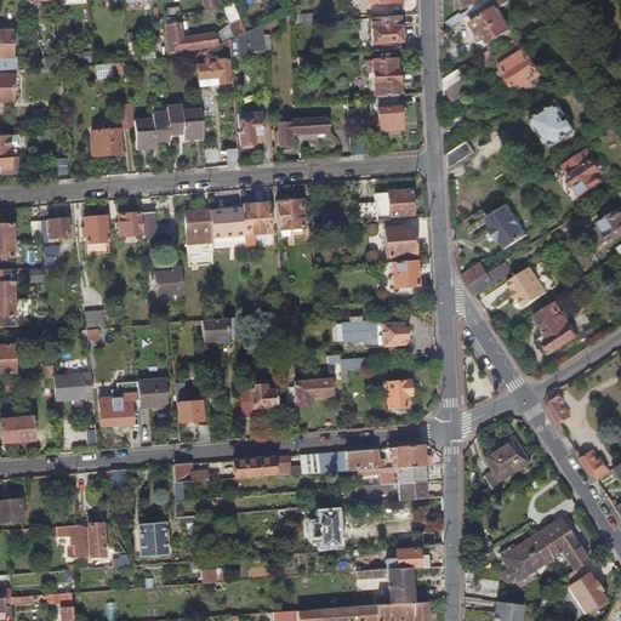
[(221,7),(217,0),(200,0),(203,11),(221,7)]
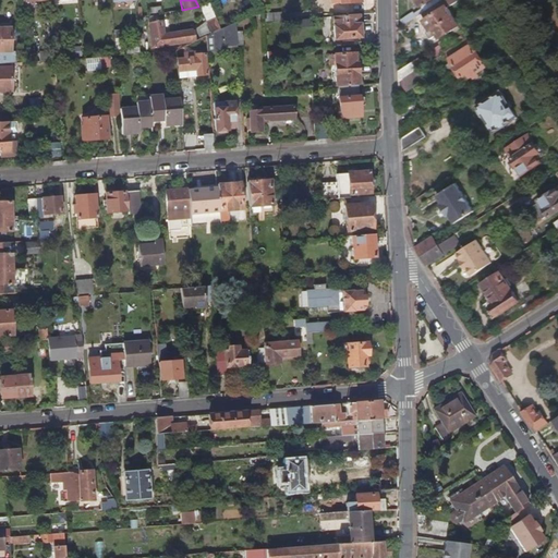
[(416,0),(422,8),(414,13),(416,16),(419,15),(441,0),(416,0)]
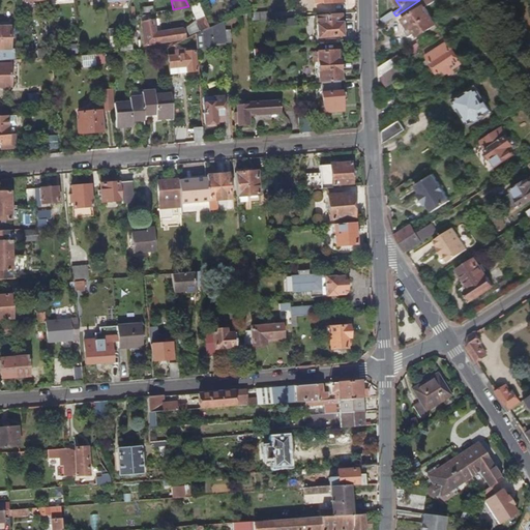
[(401,19),(400,20),(407,30),(410,28),(416,37),(435,25),(424,7),(434,1),(433,0),(419,0),(398,15),(401,19)]
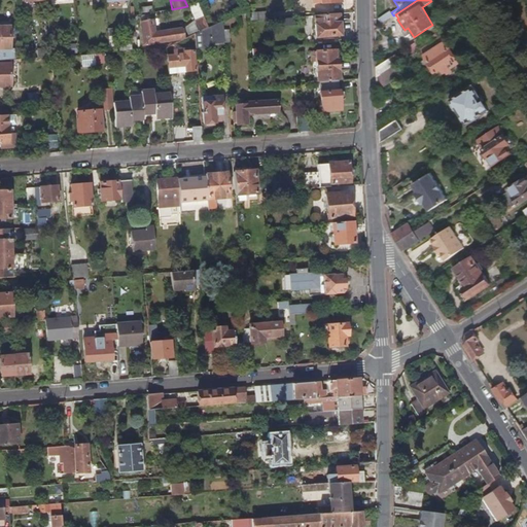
[(221,18),(217,9),(207,13),(211,22),(221,18)]
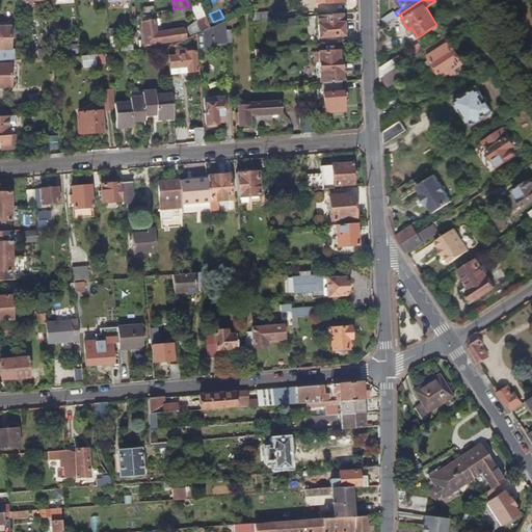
[(379,28),(397,16),(395,12),(393,10),(379,20),(379,28)]
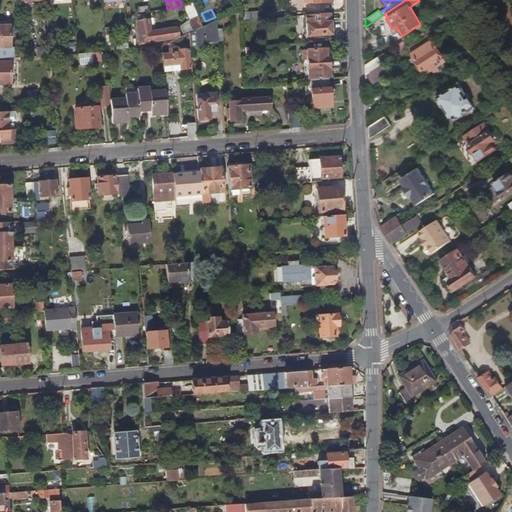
[(256,20),(256,12),(241,13),(242,21),(256,20)]
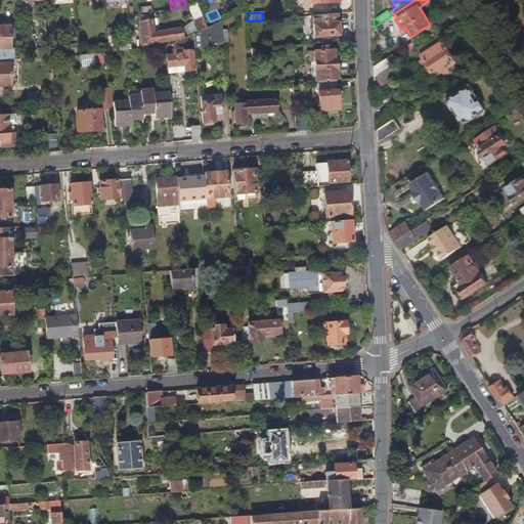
[(339,36),(337,13),(311,15),(313,38),(339,36)]
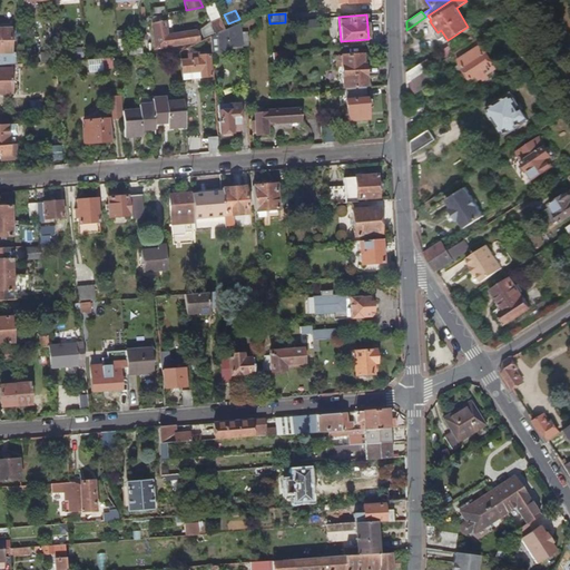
[(225,29),(219,18),(210,21),(217,33),(225,29)]
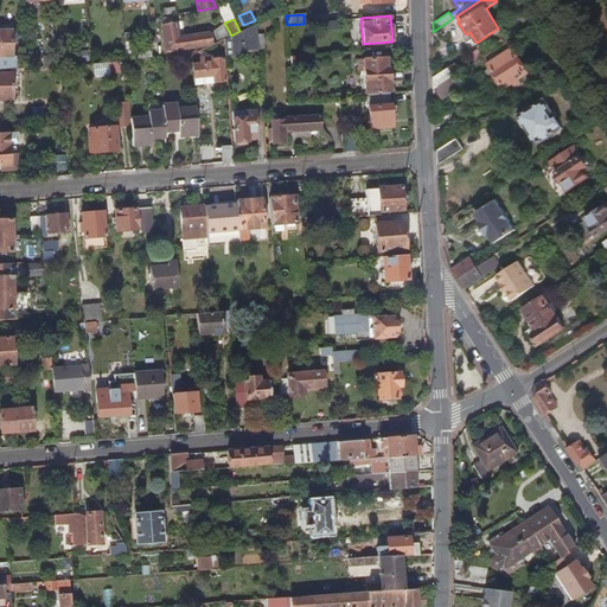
[(163,50),(210,45),(208,33),(176,37),(174,21),(160,24),(163,50)]
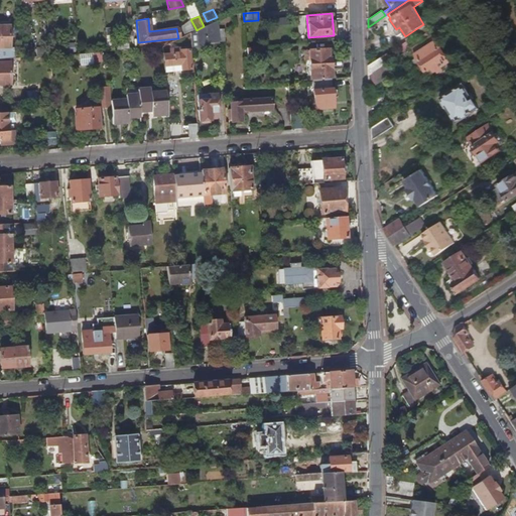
[(219,41),(218,20),(204,26),(197,30),(189,33),(190,47),(209,46),(209,42),(219,41)]
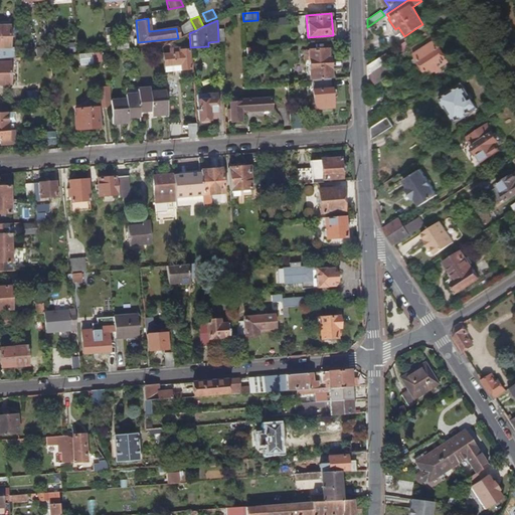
[(183,34),(193,30),(190,21),(179,25),(183,34)]
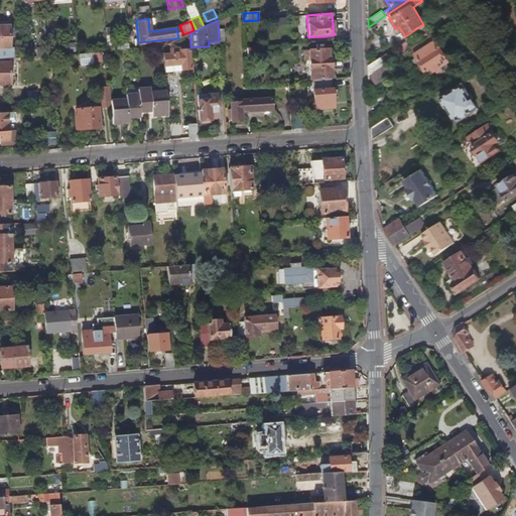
[(443,32),(450,28),(447,24),(441,28),(443,32)]
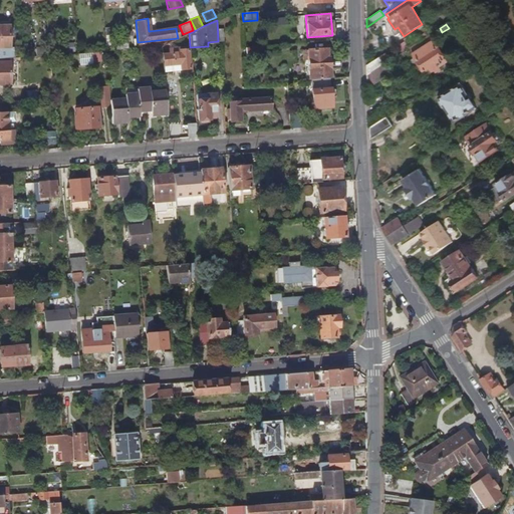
[(13,58),(12,48),(9,48),(8,27),(0,27),(0,59),(11,58),(13,58)]
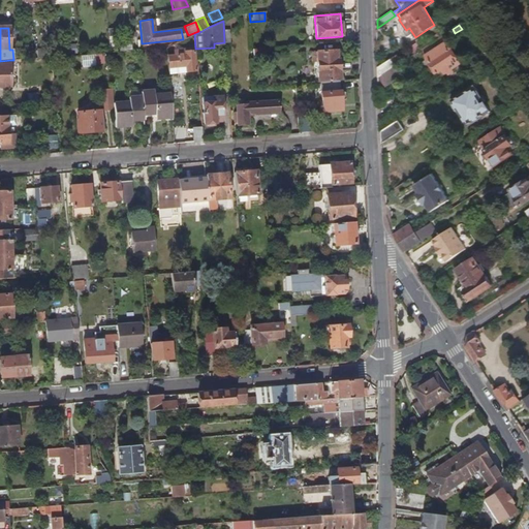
[(427,45),(422,36),(414,39),(421,50),(427,45)]
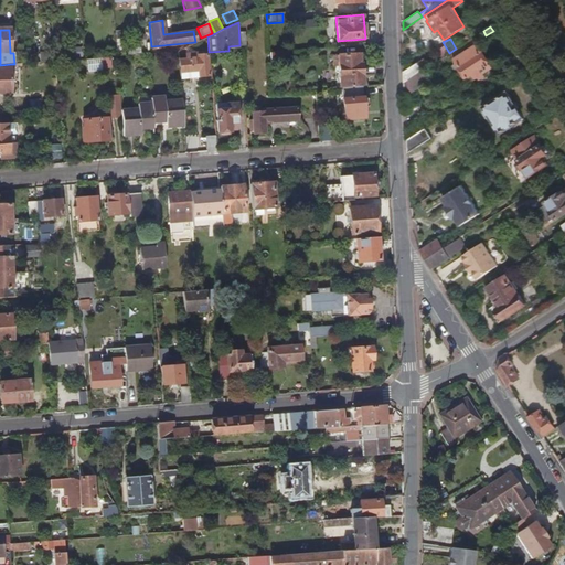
[(490,67),(471,39),(456,49),(450,53),(459,66),(455,68),(457,73),(454,75),(460,86),(490,67)]
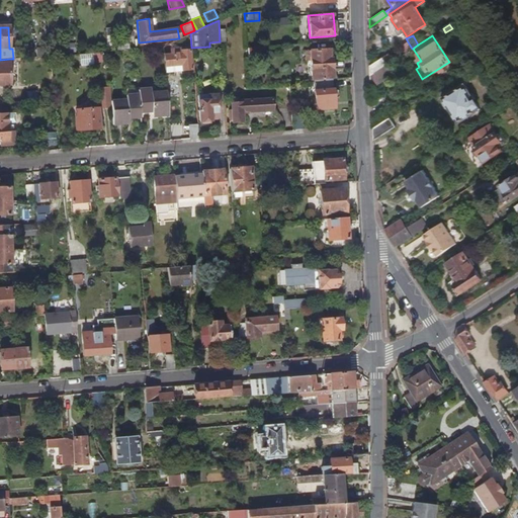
[(68,45),(68,39),(59,39),(60,46),(62,46),(62,51),(67,51),(67,45),(68,45)]
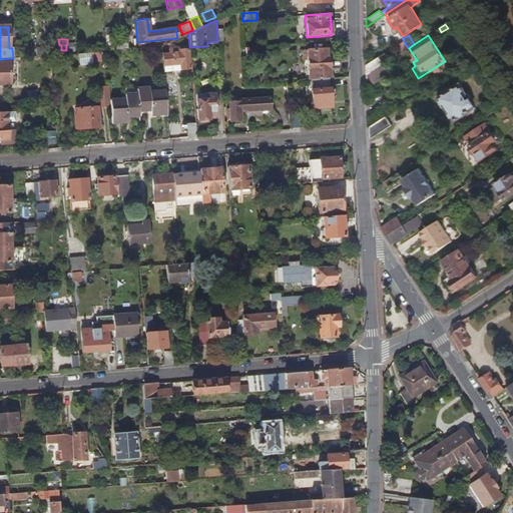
[(167,53),(161,54),(162,71),(179,69),(179,70),(188,69),(186,49),(174,50),(174,47),(167,48),(167,53)]
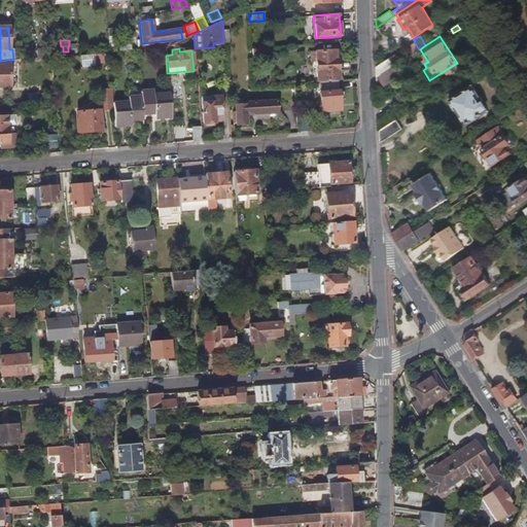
[(265,60),(264,48),(251,49),(252,60),(265,60)]
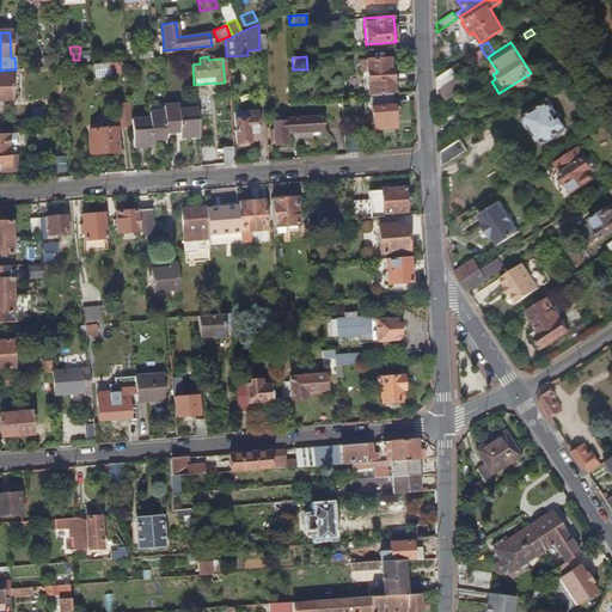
[(389,69),(387,57),(357,60),(359,72),(366,72),(367,96),(369,96),(392,93),(390,68),(389,69)]
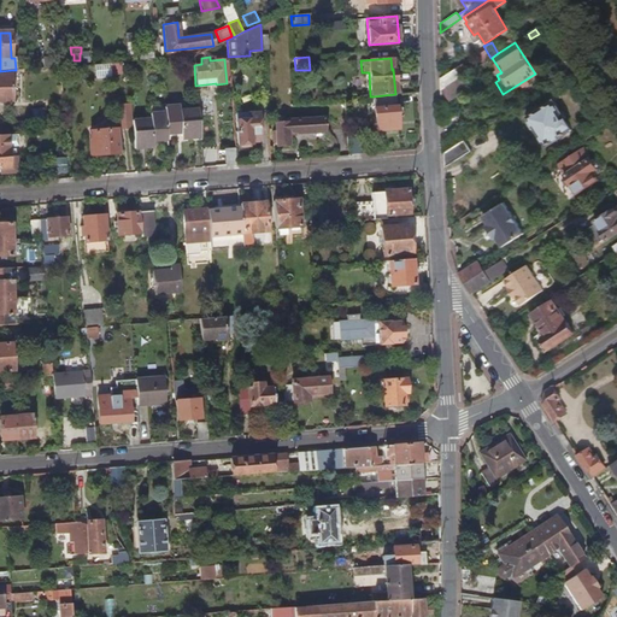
[(111,75),(110,63),(94,64),(95,76),(111,75)]
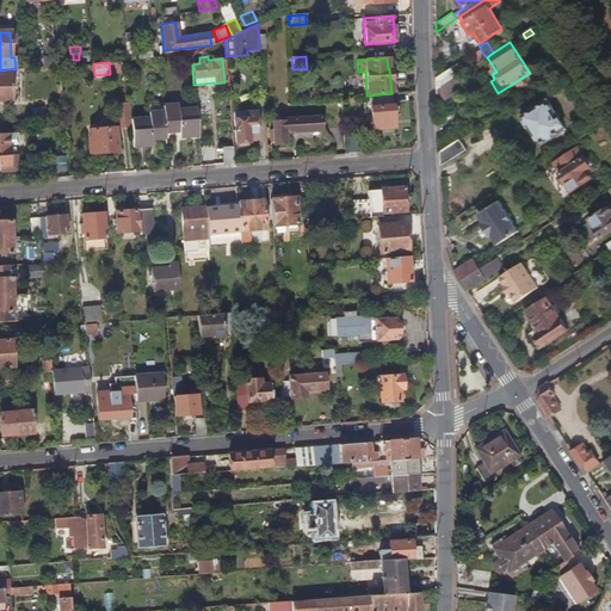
[(463,72),(458,63),(450,68),(456,76),(463,72)]
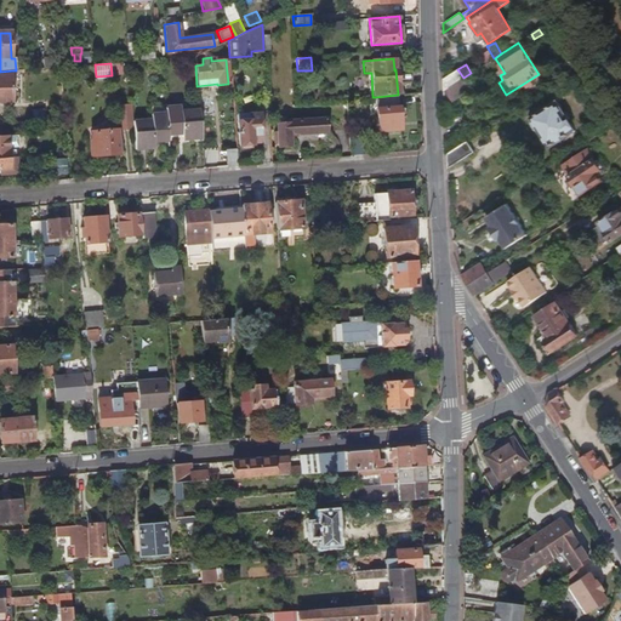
[(35,78),(35,69),(23,70),(16,70),(13,70),(15,80),(35,78)]
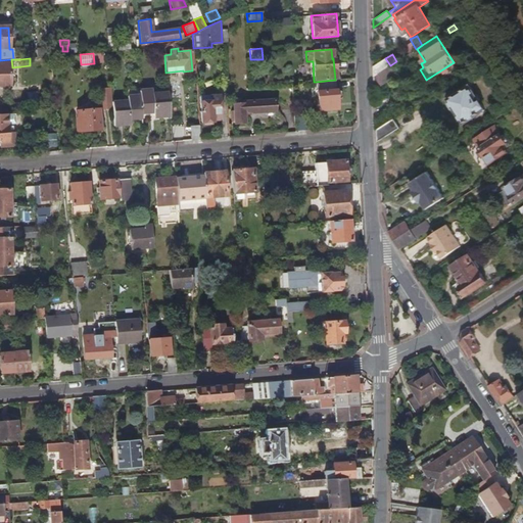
[(390,65),(385,58),(374,65),(374,66),(375,76),(386,68),(390,65)]
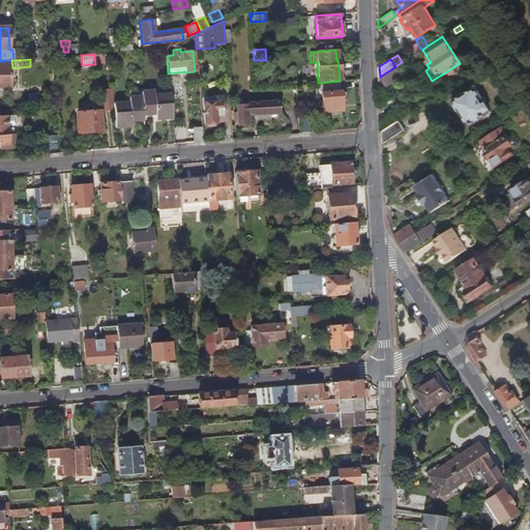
[(0,88),(9,89),(9,65),(0,65),(0,88)]
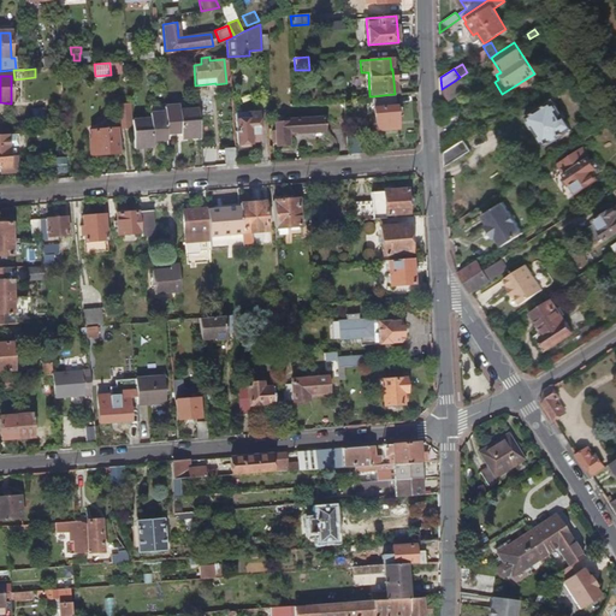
[(466,88),(460,77),(455,81),(461,90),(466,88)]
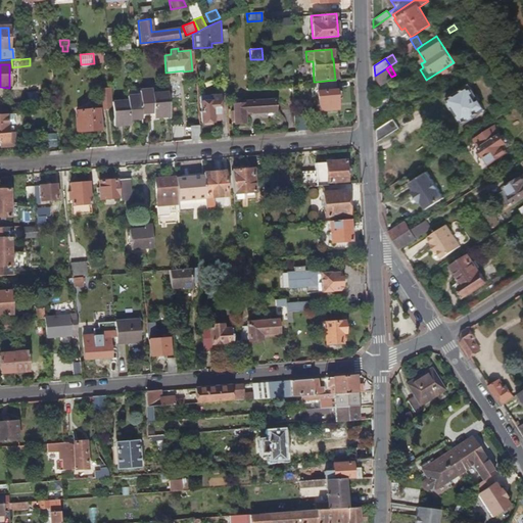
[(391,77),(386,68),(375,76),(375,88),(391,77)]
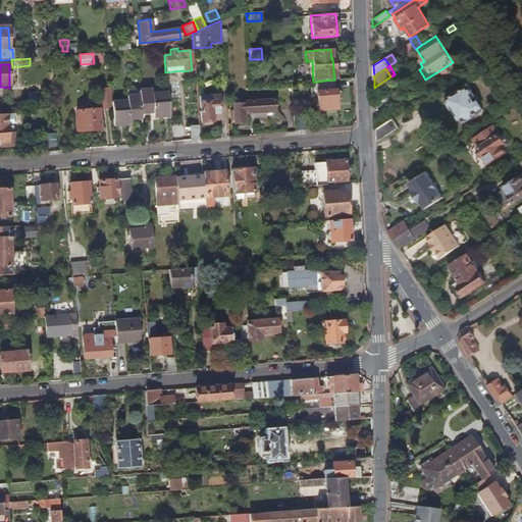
[(336,100),(341,99),(340,91),(335,91),(335,80),(334,80),(315,82),(318,111),(337,109),(336,100)]
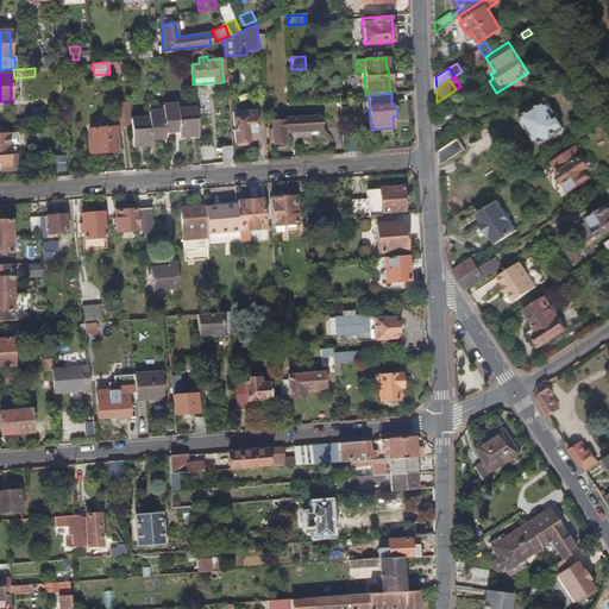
[(538,143),(563,127),(545,99),(520,115),(519,117),(518,119),(518,120),(522,127),(525,127),(526,127),(528,127),(538,143)]
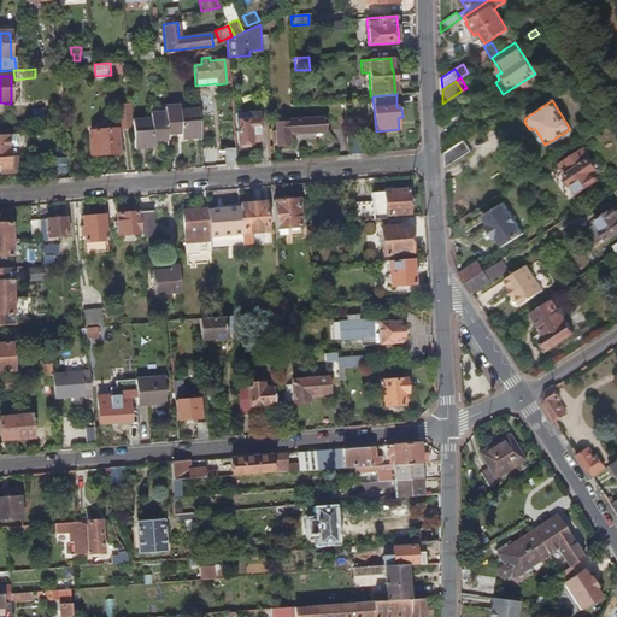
[(178,104),(163,105),(163,111),(165,134),(180,134),(180,139),(199,137),(198,109),(178,110),(178,104)]
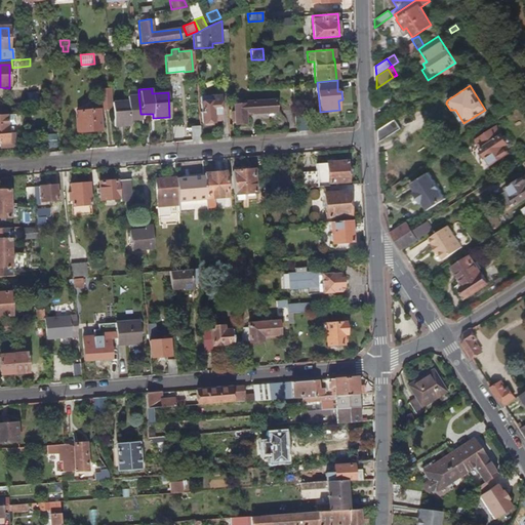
[(74,96),(74,89),(65,89),(66,97),(74,96)]
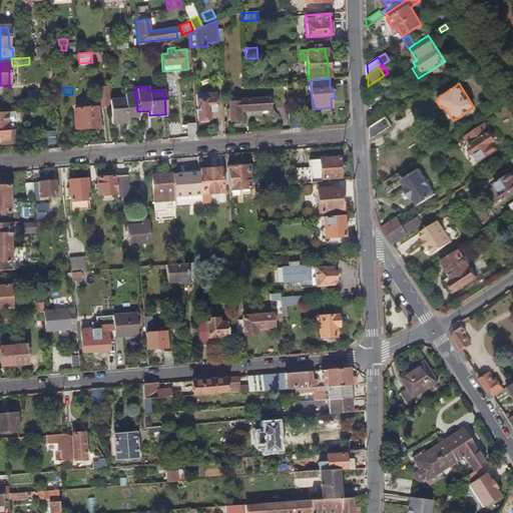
[(216,111),(214,91),(195,93),(196,121),(207,120),(207,112),(216,111)]
